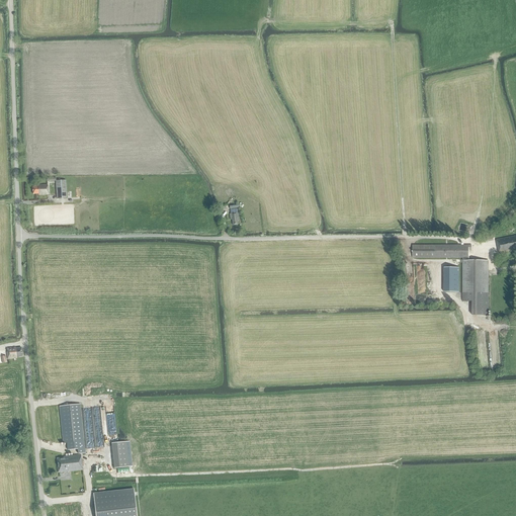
[(64,178),(54,179),(54,182),(55,196),(65,196),(64,178)]
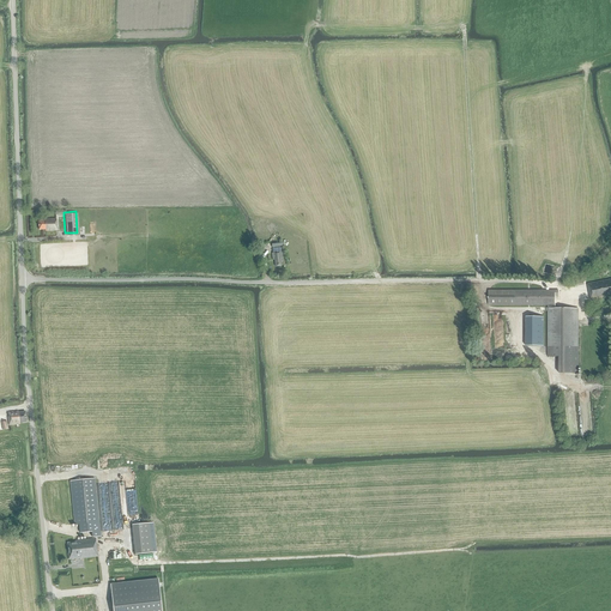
[(43,228),(43,229),(54,228),(54,217),(42,217),(42,218),(36,219),(36,228),(43,228)]
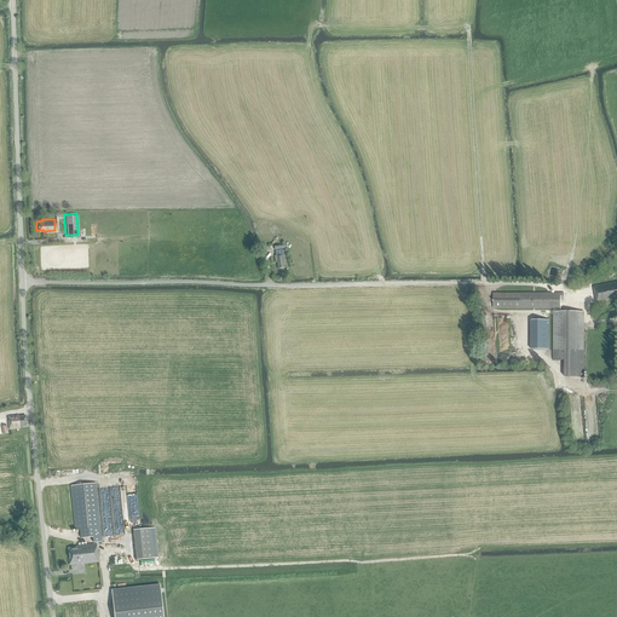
[(274,253),(271,254),(272,260),(275,260),(276,267),(282,266),(281,263),(283,261),(282,252),(281,253),(280,247),(281,247),(280,242),(272,243),(274,253)]
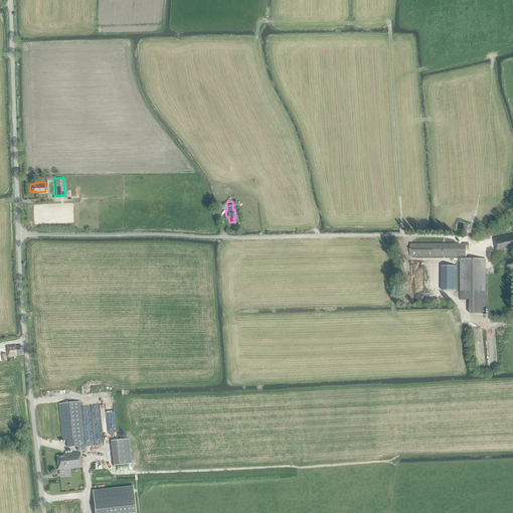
[(512,232),(491,236),(494,250),(512,246),(512,232)]
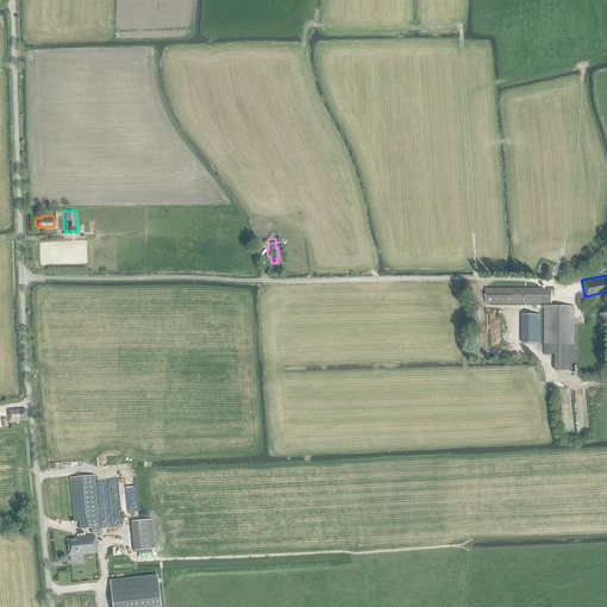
[(483,301),(542,301),(542,352),(552,352),(552,369),(571,369),(573,305),(549,305),(549,292),(552,292),(552,287),(549,287),(482,287),(483,301)]
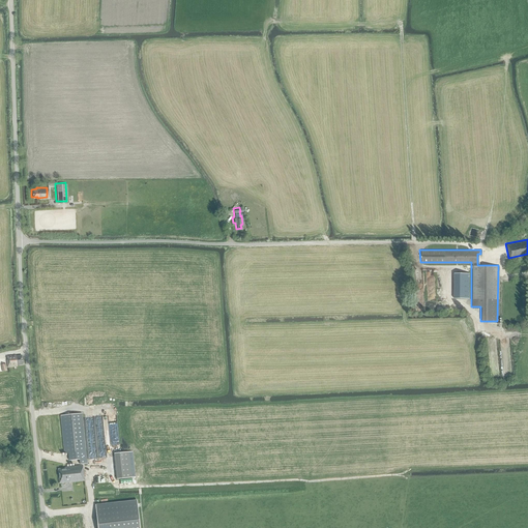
[(413,284),(414,308),(422,308),(421,283),(413,284)]
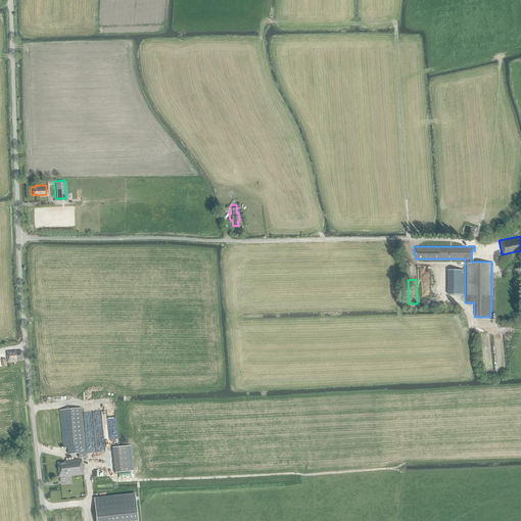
[(20,358),(19,349),(13,350),(13,349),(5,349),(5,353),(4,353),(5,360),(4,360),(4,361),(14,360),(14,359),(20,358)]
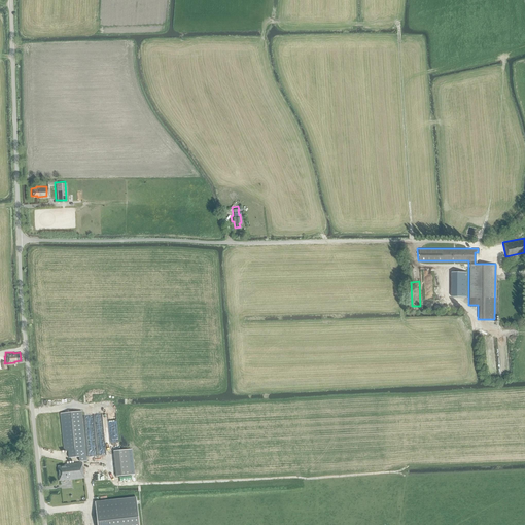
[(58,412),(62,449),(66,448),(67,456),(77,455),(77,460),(84,459),(79,410),(58,412)]
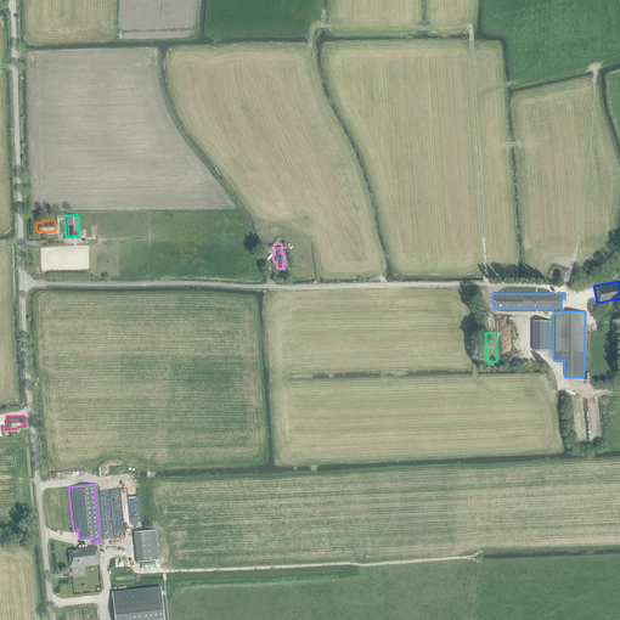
[(131,530),(135,561),(152,559),(148,529),(131,530)]
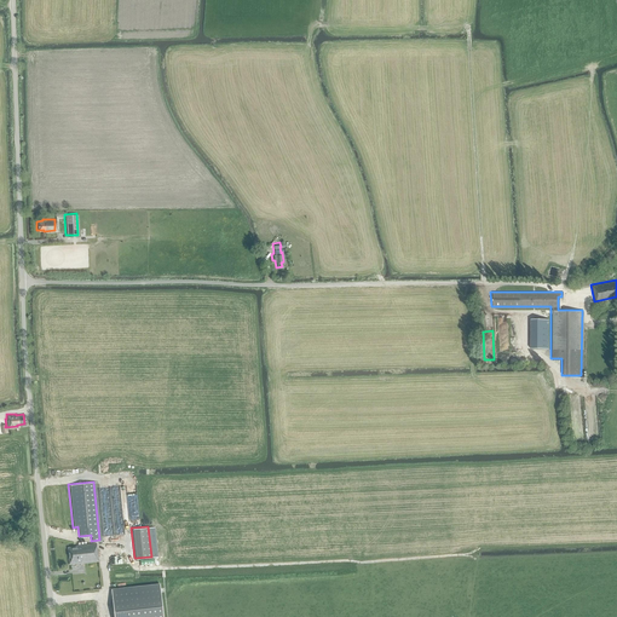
[(67,557),(67,563),(97,560),(96,547),(94,547),(94,542),(73,545),(74,546),(65,546),(67,557)]
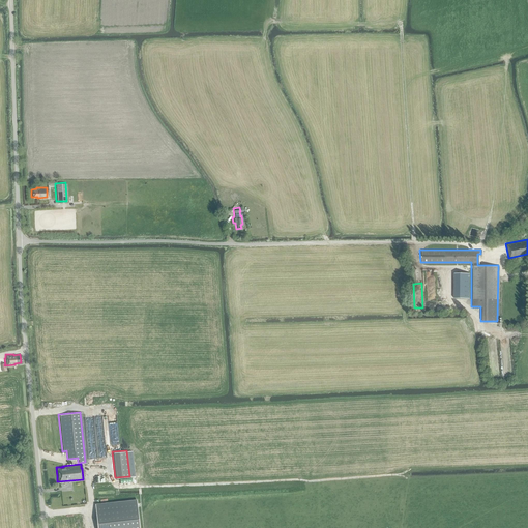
[(95,527),(138,527),(135,499),(93,503),(95,527)]
